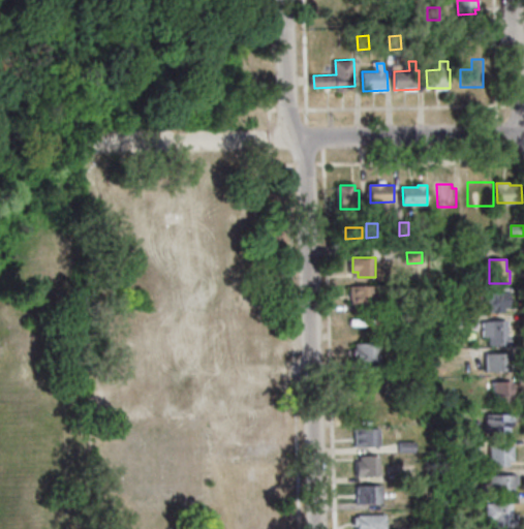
[(353,304),(353,299),(352,299),(352,286),(377,286),(377,304),(353,304)]
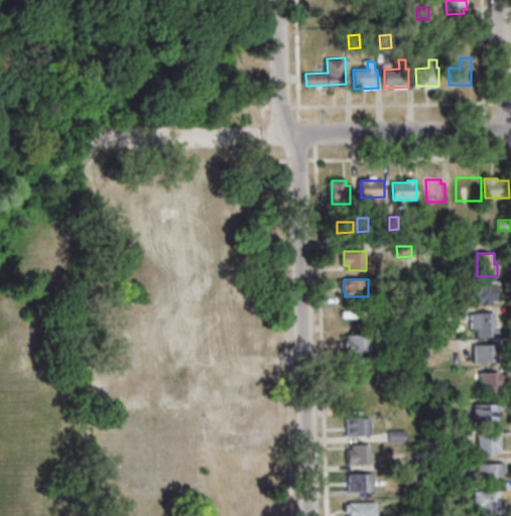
[(476,285),(498,285),(498,299),(493,299),(493,304),(476,305),(476,285)]
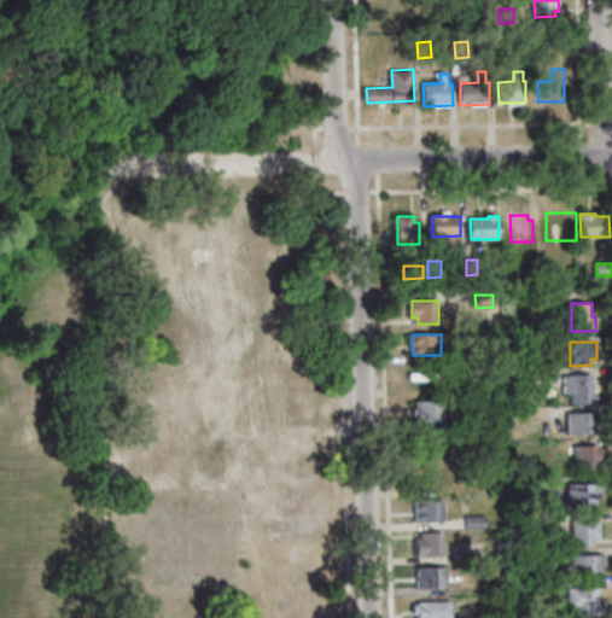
[(414,389),(443,389),(443,367),(414,367),(414,389)]
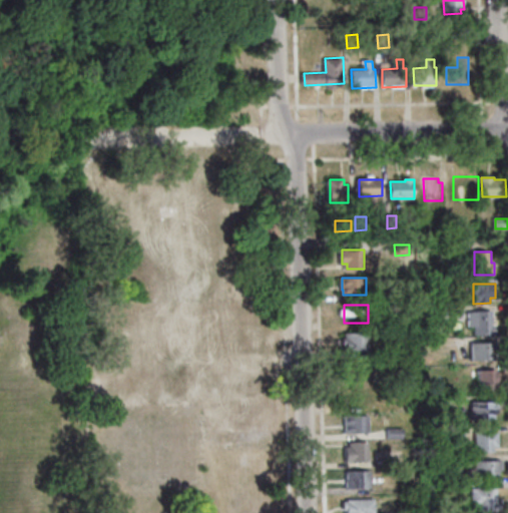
[(470,312),(493,312),(493,326),(496,326),(496,335),(476,335),(476,326),(470,326),(470,312)]
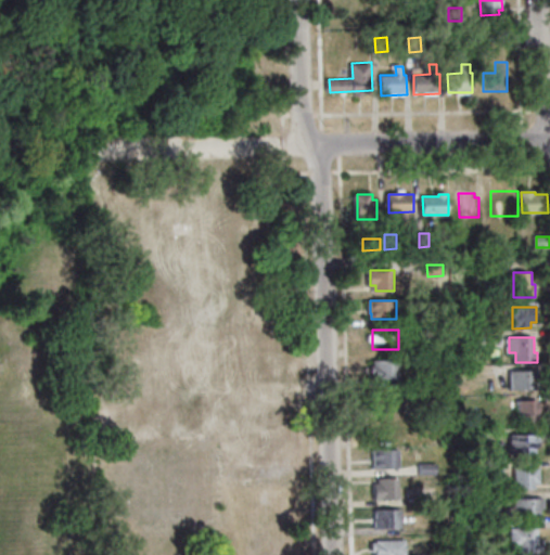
[(375,379),(375,372),(373,372),(372,368),(375,366),(375,361),(400,360),(400,378),(375,379)]
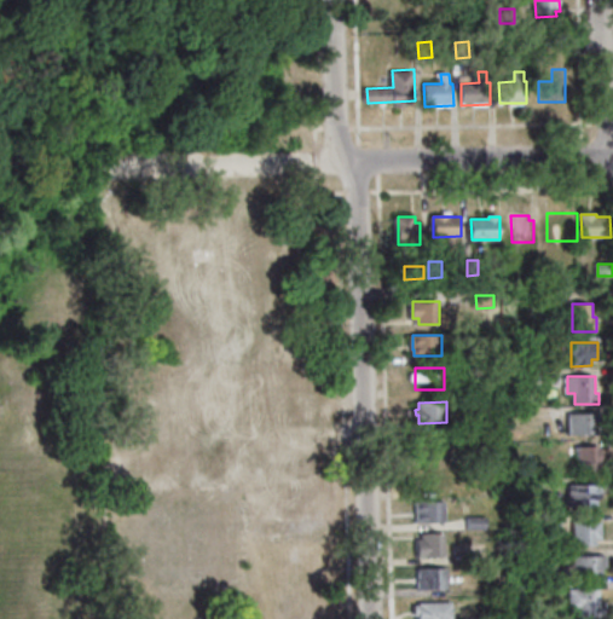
[(600,414),(600,434),(571,435),(571,414),(600,414)]
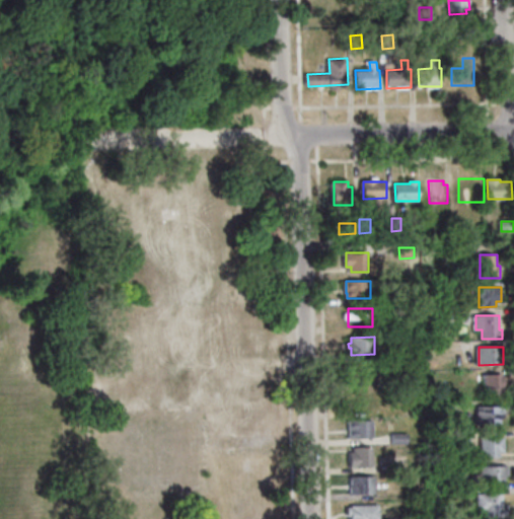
[(372,382),(350,382),(349,371),(353,371),(353,364),(372,364),(372,382)]
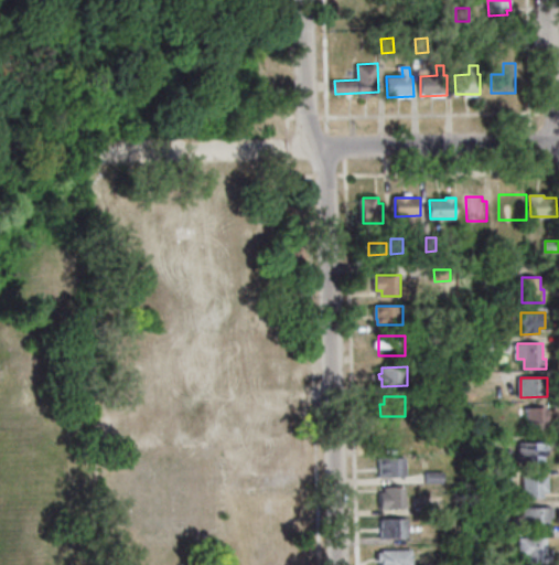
[(528,407),(548,407),(549,424),(547,424),(547,433),(529,433),(528,407)]
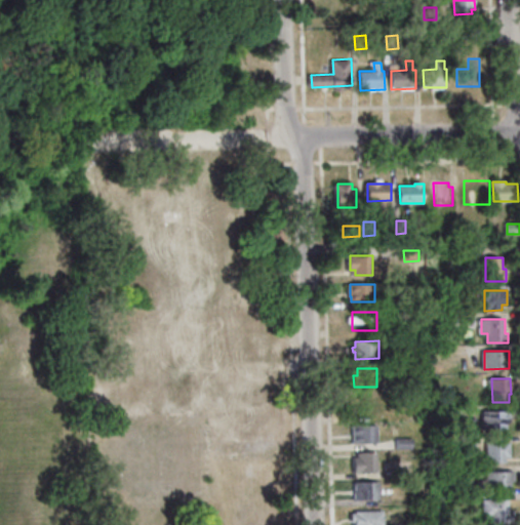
[(381,414),(381,396),(360,396),(360,414),(381,414)]
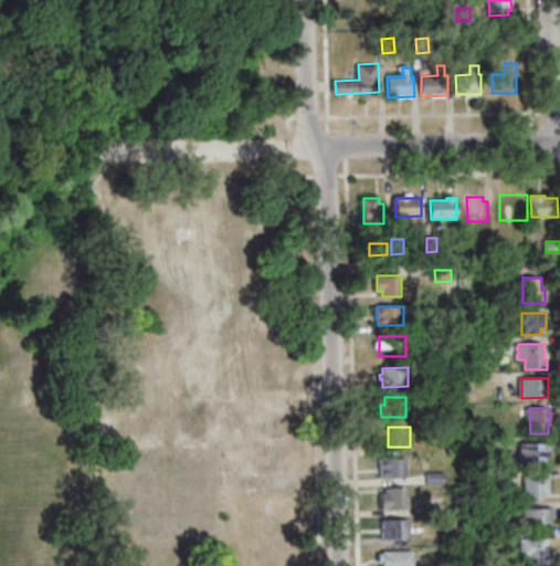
[(490,438),(490,450),(475,450),(474,438),(490,438)]
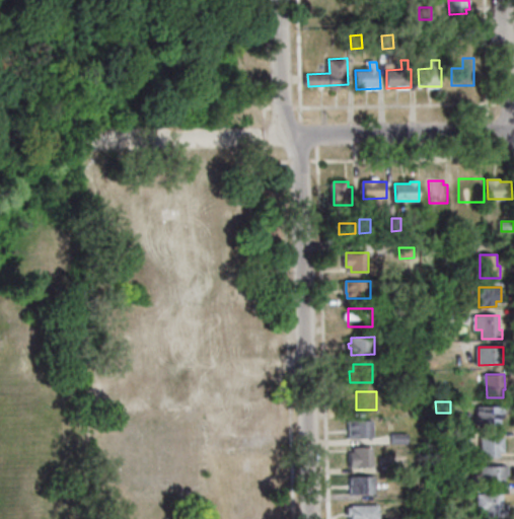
[(478,408),(505,406),(505,419),(501,419),(501,424),(478,424),(478,408)]
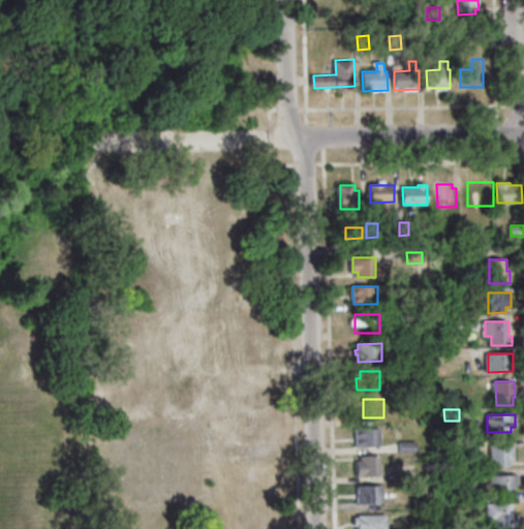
[(265,436),(265,418),(219,418),(219,436),(265,436)]
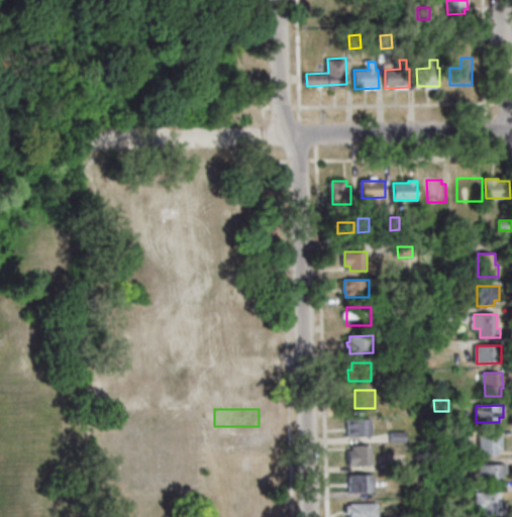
[(374,435),(349,436),(349,420),(373,419),(374,435)]
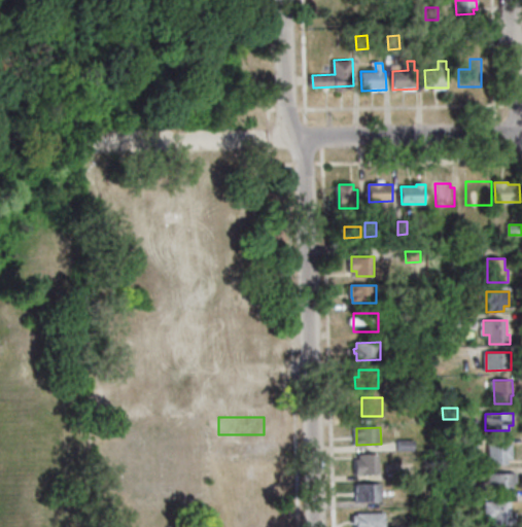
[(462,437),(479,437),(479,449),(463,449),(462,437)]
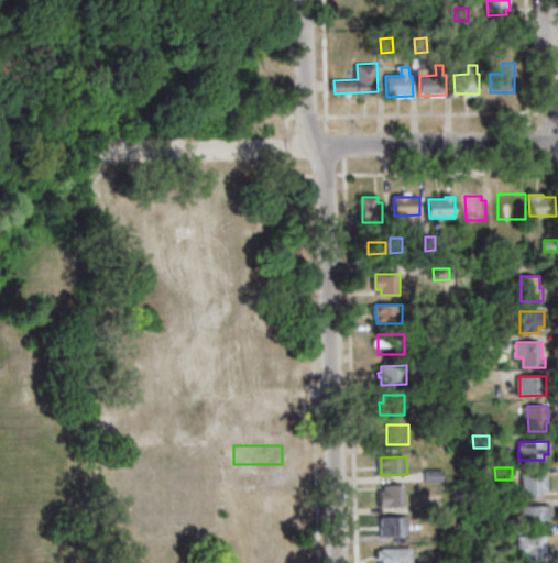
[(428,481),(428,471),(445,471),(445,481),(428,481)]
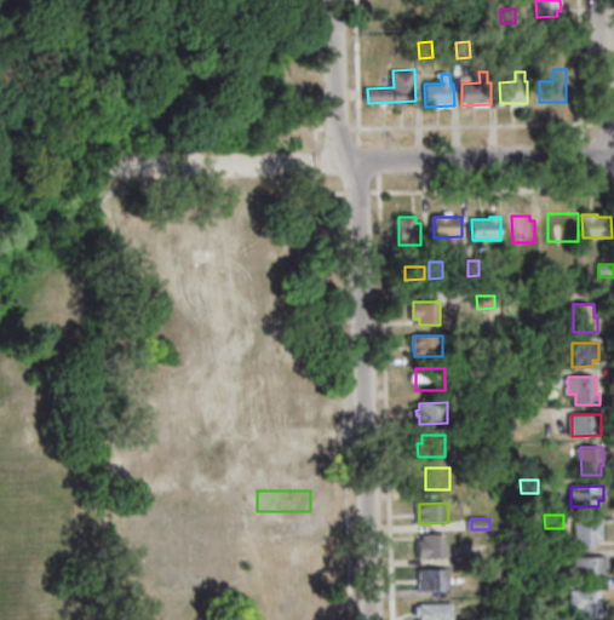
[(603,522),(604,540),(598,540),(598,546),(577,546),(577,523),(603,522)]
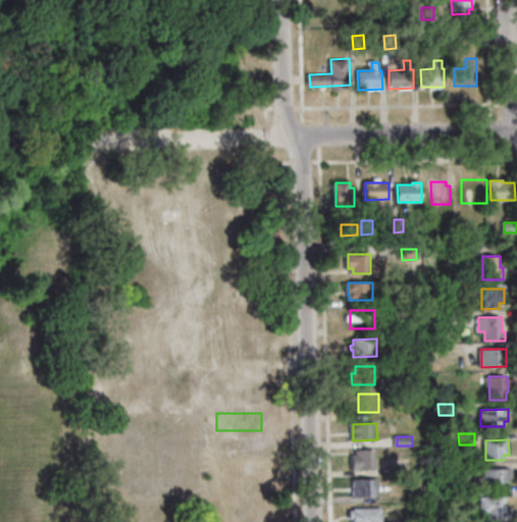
[(354,470),(353,456),(358,455),(358,451),(376,451),(376,469),(354,470)]
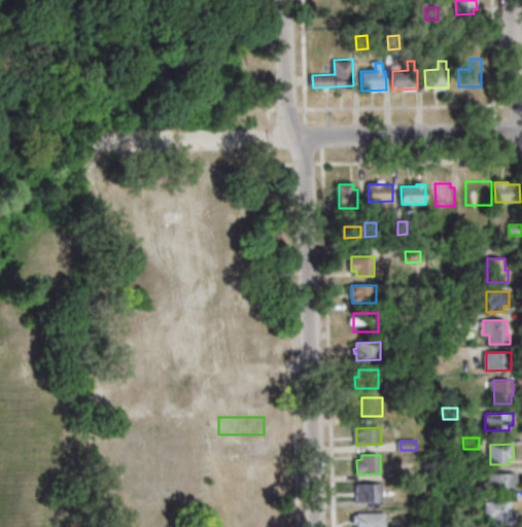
[(490,473),(518,473),(518,483),(514,483),(514,491),(482,491),(482,483),(490,483),(490,473)]
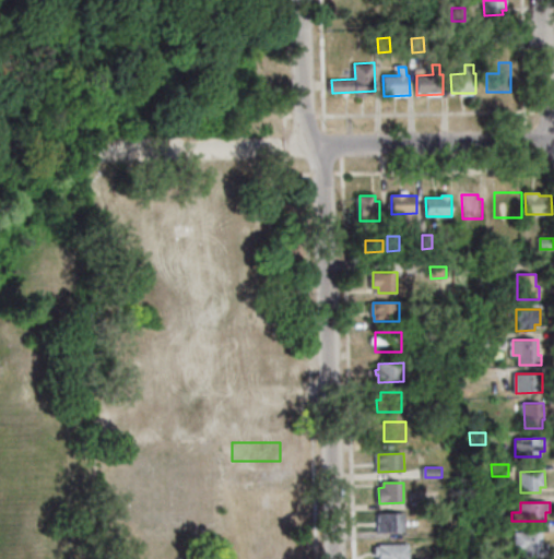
[(380,533),(380,513),(405,513),(405,532),(380,533)]
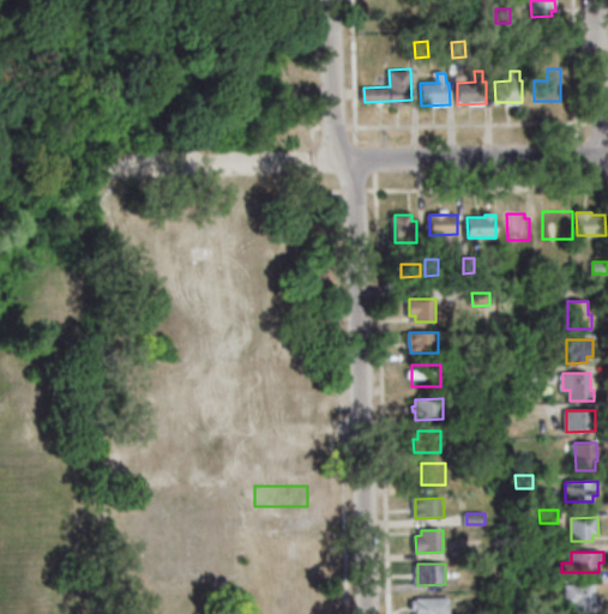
[(596,583),(596,597),(600,597),(600,613),(577,613),(577,605),(567,605),(566,584),(596,583)]
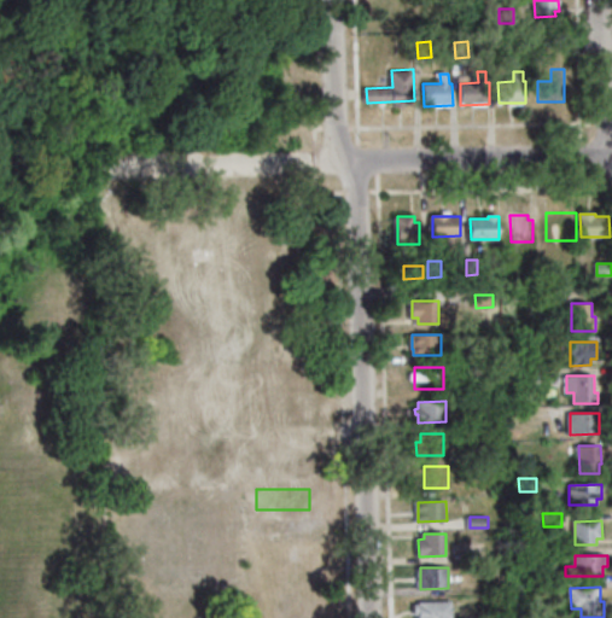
[(453,617),(420,617),(420,614),(417,614),(417,605),(420,605),(420,602),(453,602),(453,617)]
